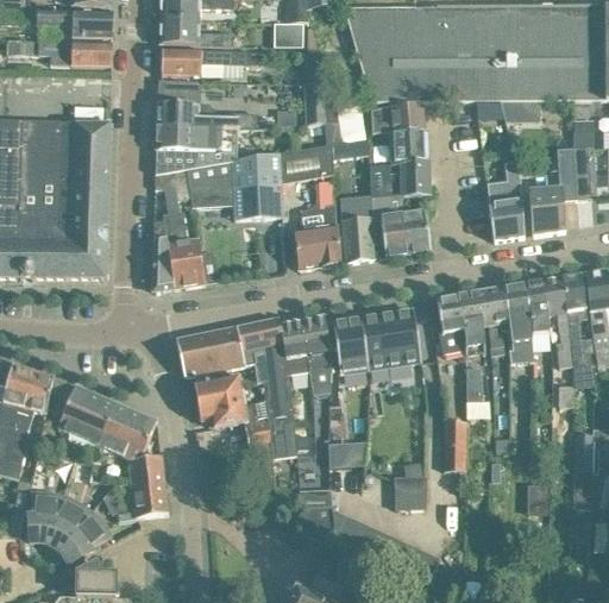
[(233,8),(233,0),(161,0),(161,17),(200,19),(200,7),(230,8),(233,8)]
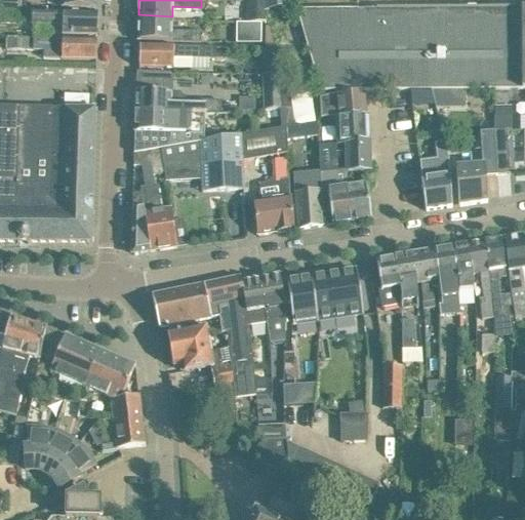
[(261,18),(259,0),(247,0),(247,18),(261,18)]
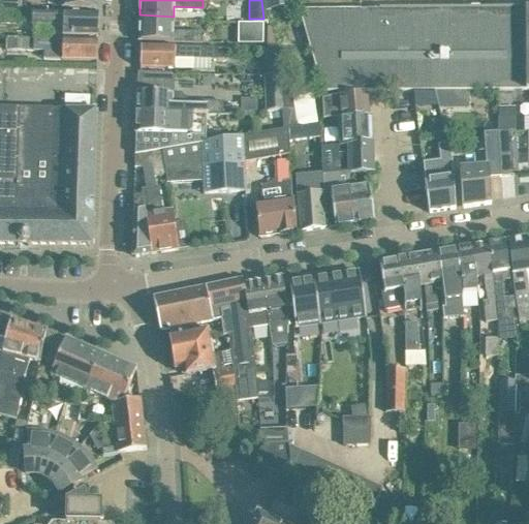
[(263,0),(266,8),(296,2),(294,0),(263,0)]
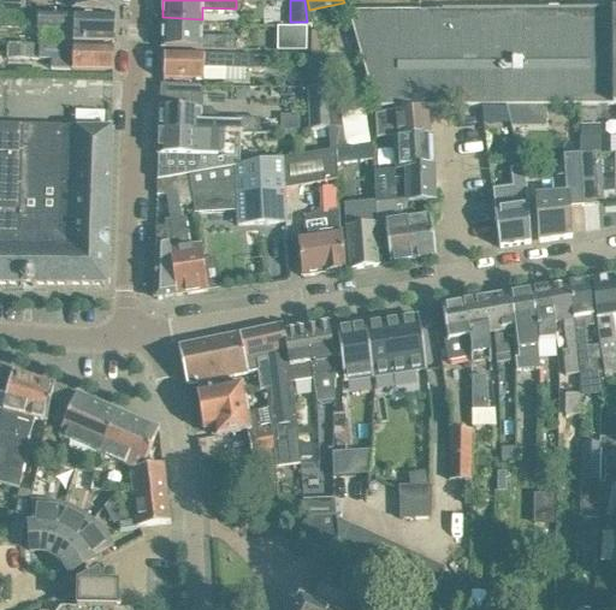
[(463,0),(465,33),(491,33),(491,0),(463,0)]
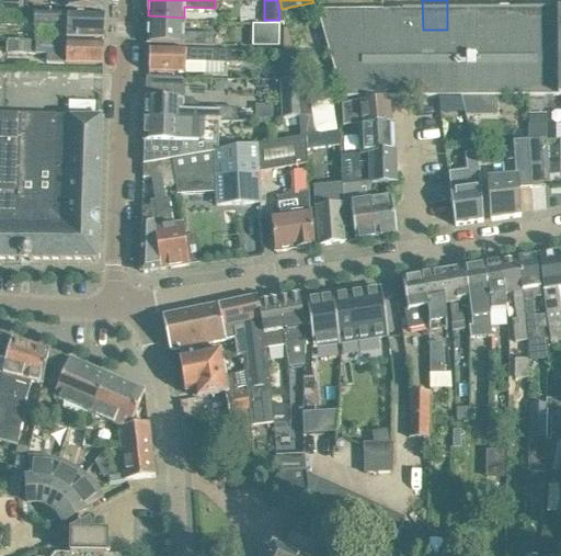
[(447,0),(447,30),(471,30),(471,0),(447,0)]
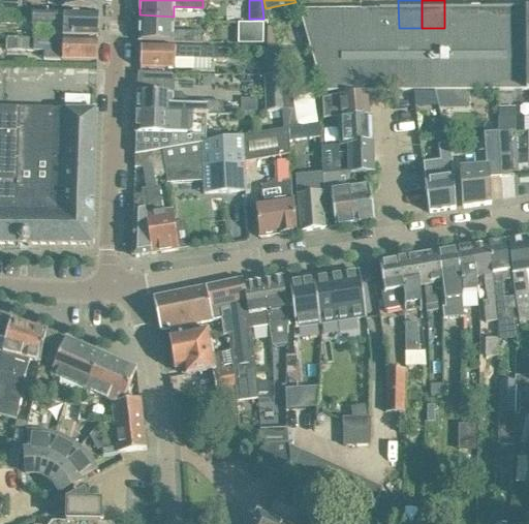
[(444,0),(444,28),(467,28),(466,0),(444,0)]
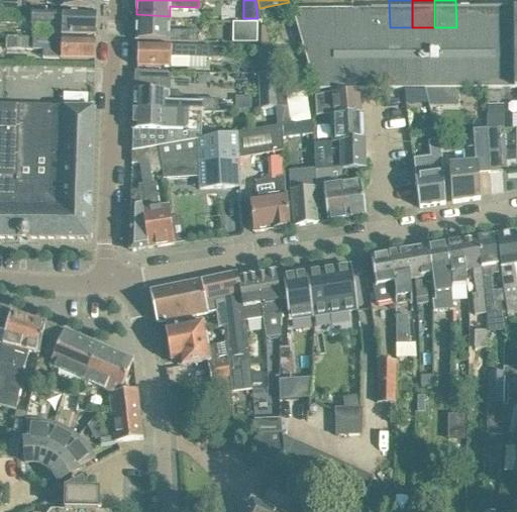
[(455,0),(456,27),(479,27),(479,0),(455,0)]
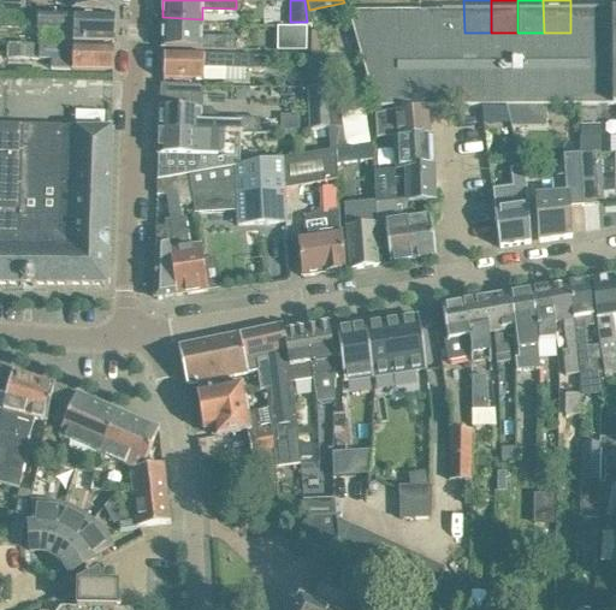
[(594,3),(584,3),(584,17),(594,17),(594,3)]
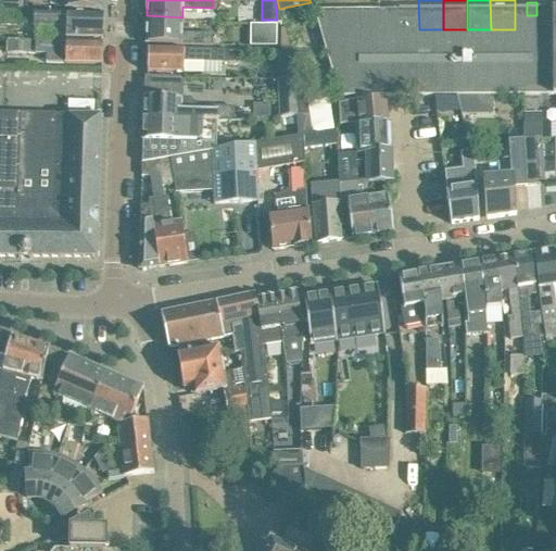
[(0,21),(23,21),(27,17),(30,16),(32,8),(0,7),(0,21)]
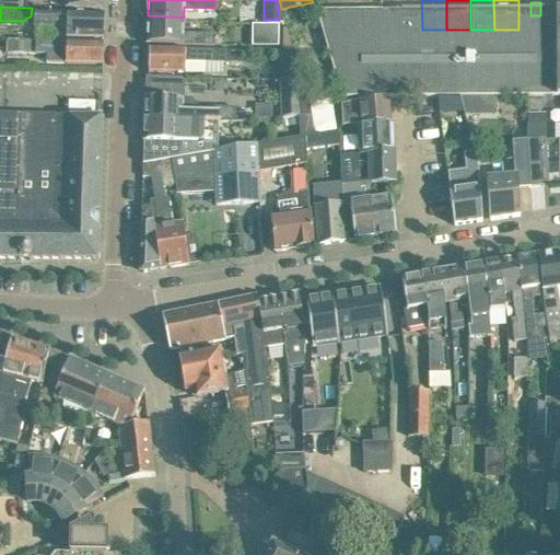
[(103,34),(104,10),(34,8),(33,22),(67,23),(66,33),(103,34)]
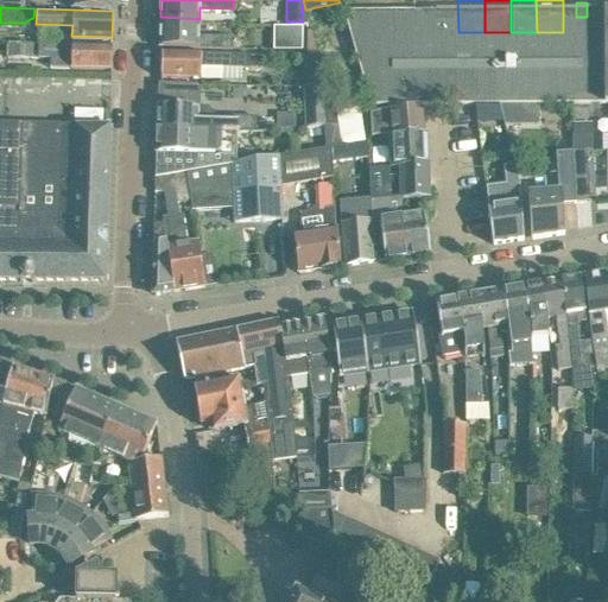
[(198,31),(200,19),(160,17),(159,43),(183,44),(232,45),(232,32),(198,31)]
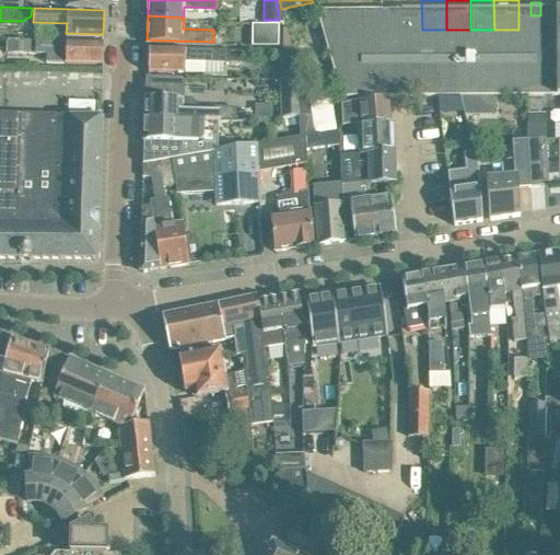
[(540,15),(531,15),(531,29),(540,29),(540,15)]
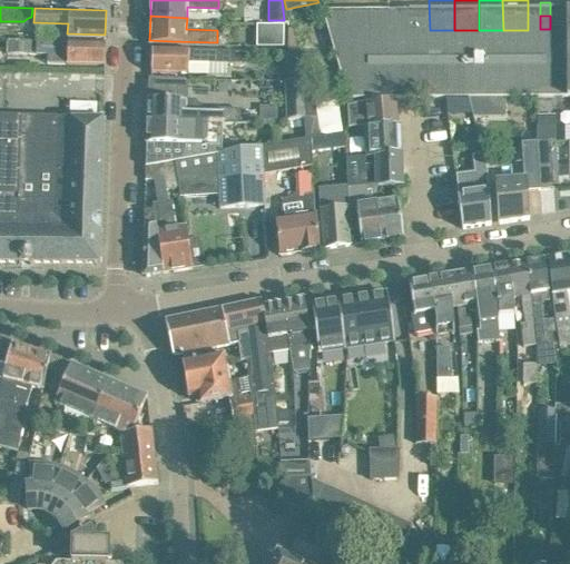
[(285,43),(284,20),(268,20),(257,20),(257,42),(285,43)]
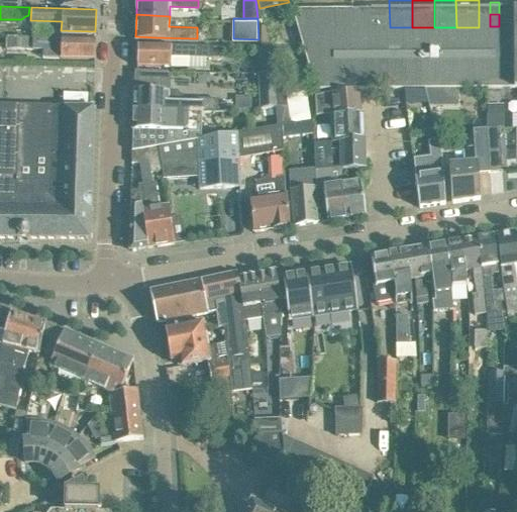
[(33,46),(33,34),(7,32),(6,46),(33,46)]
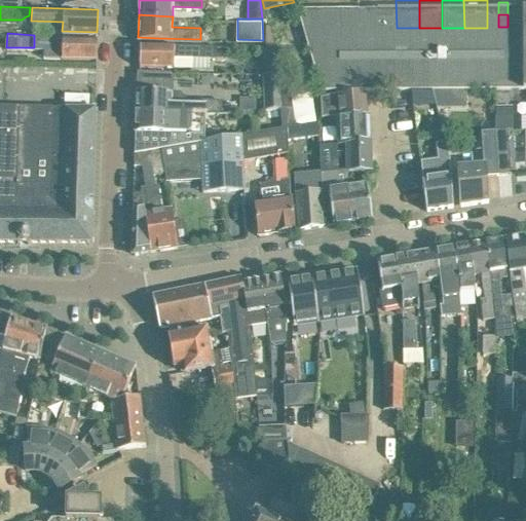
[(98,57),(97,36),(76,36),(34,35),(34,47),(61,47),(61,56),(98,57)]
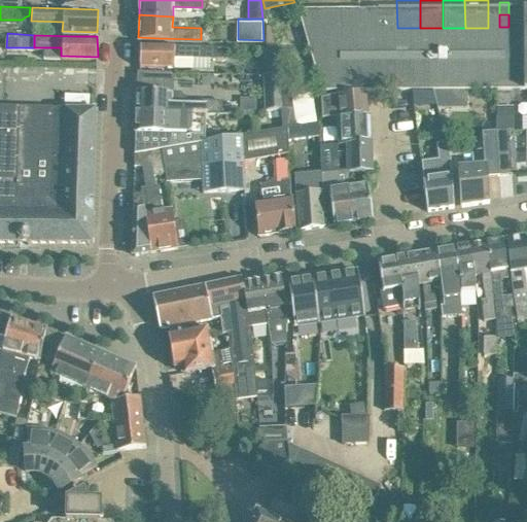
[(214,44),(161,42),(140,41),(140,64),(192,66),(192,55),(213,56),(214,44)]
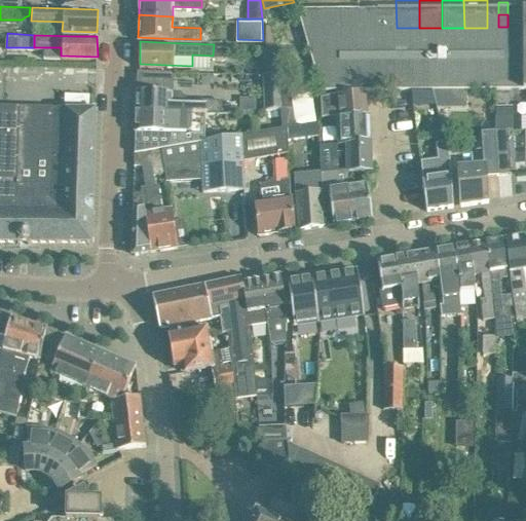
[(508,46),(498,46),(498,59),(508,59),(508,46)]
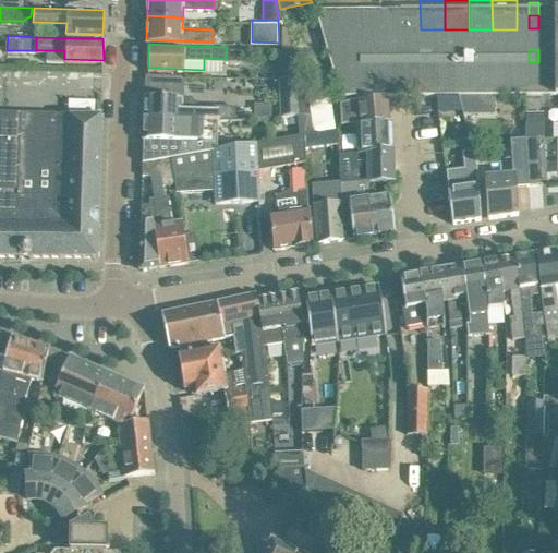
[(538,62),(529,62),(529,75),(538,75),(538,62)]
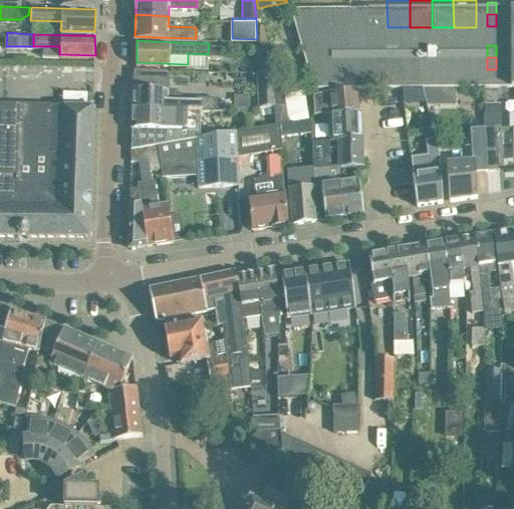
[(167,96),(167,87),(168,87),(169,67),(134,66),(133,106),(199,107),(211,108),(211,107),(217,107),(217,95),(195,94),(195,97),(167,96)]
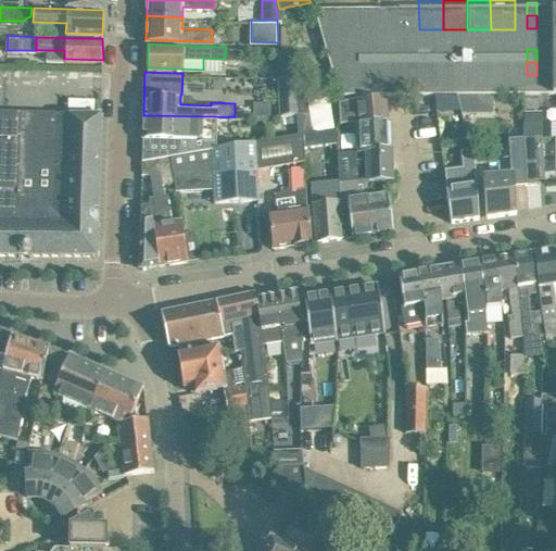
[(278,75),(280,113),(308,110),(298,75),(278,75)]
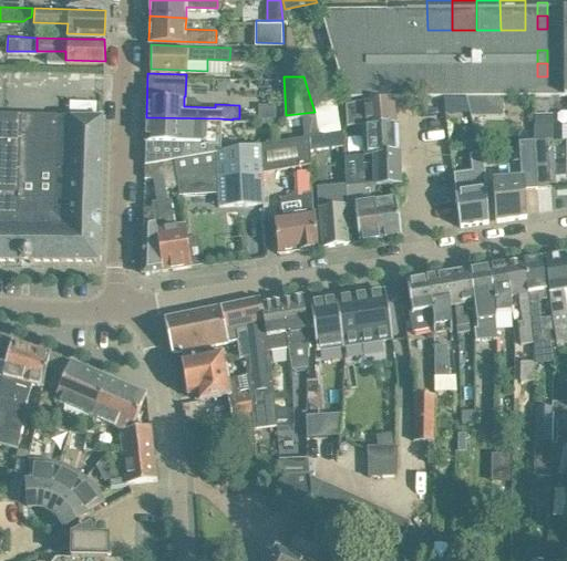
[(501,78),(487,78),(487,87),(501,87),(501,78)]
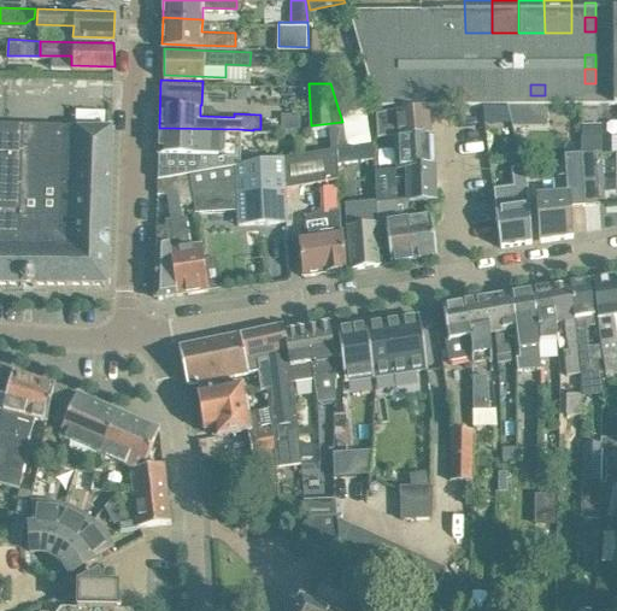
[(559,84),(545,84),(545,95),(559,95),(559,84)]
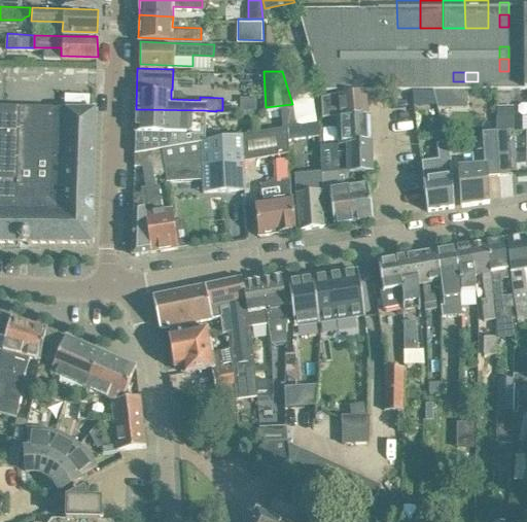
[(420,77),(408,77),(408,87),(420,87),(420,77)]
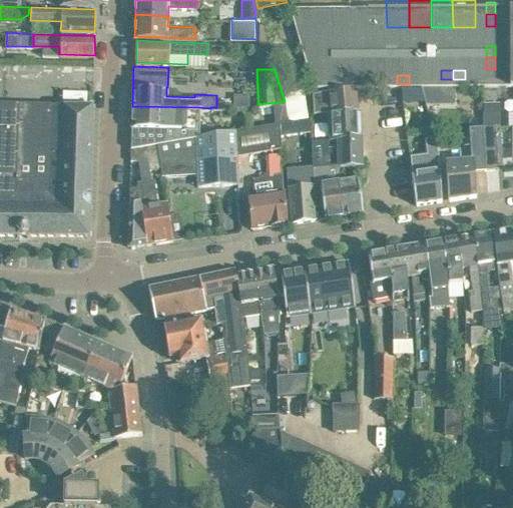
[(422,75),(409,75),(409,84),(422,84),(422,75)]
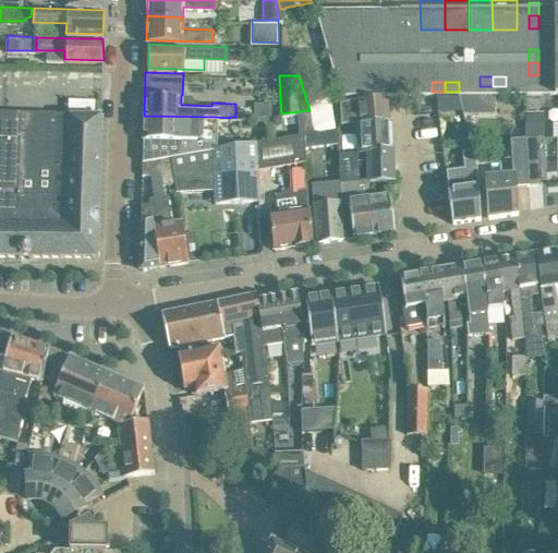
[(328,89),(306,93),(310,110),(312,129),(334,125),(328,89)]
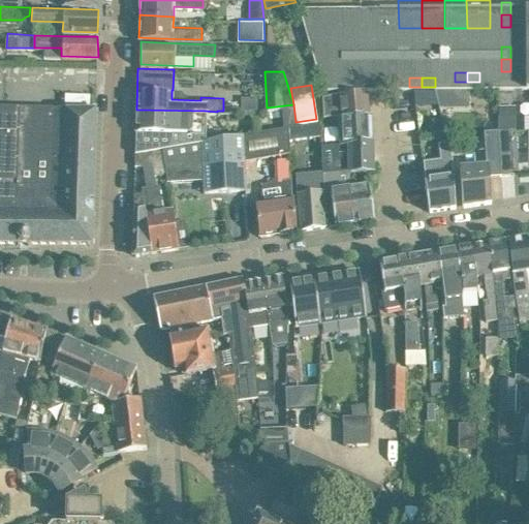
[(434,88),(412,88),(413,89),(413,91),(415,101),(438,101),(434,88)]
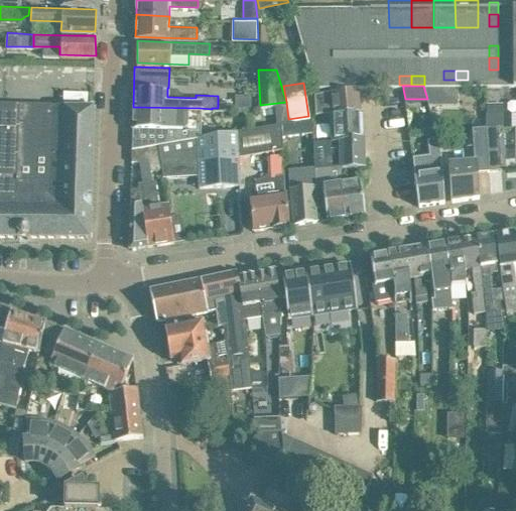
[(439,86),(423,86),(427,99),(428,103),(439,103),(439,86)]
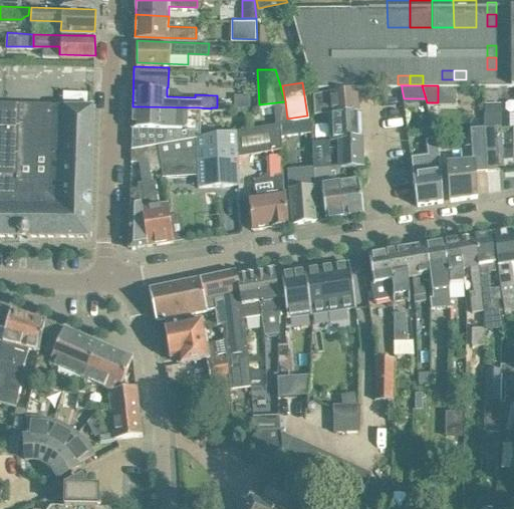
[(357,108),(355,87),(328,88),(313,91),(314,110),(330,109),(330,111),(357,108)]
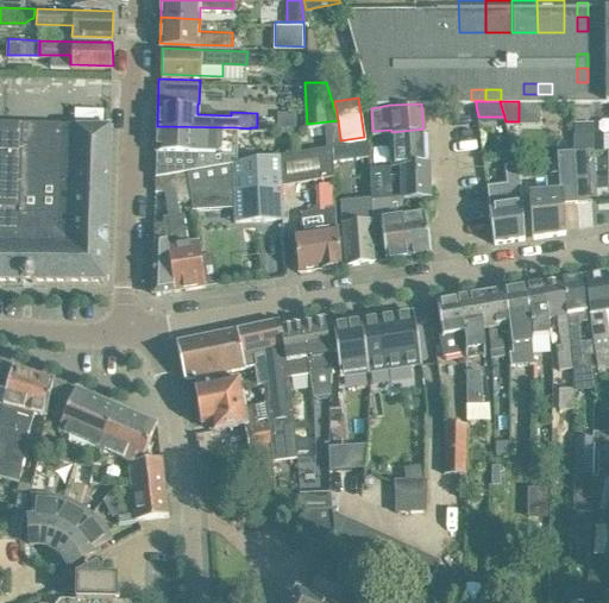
[(62,121),(62,120),(0,118),(0,276),(105,277),(110,121),(62,121)]
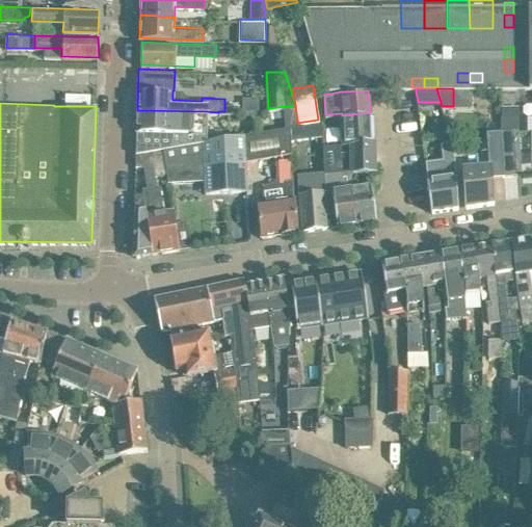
[(206,111),(137,110),(136,152),(203,139),(206,139),(206,111)]
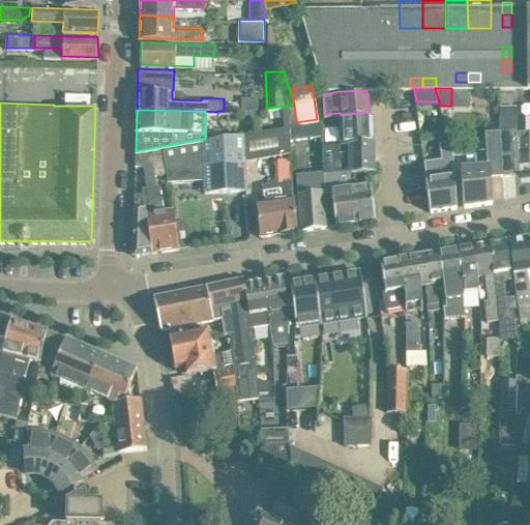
[(371,140),(369,112),(341,115),(343,142),(349,142),(350,165),(351,170),(371,169),(371,140)]
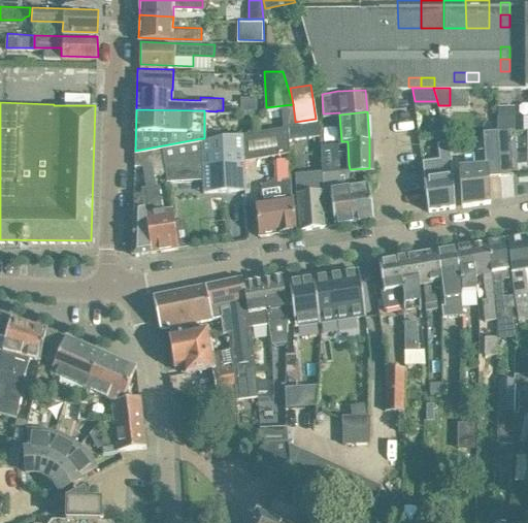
[(318,120),(287,125),(288,136),(320,132),(318,120)]
